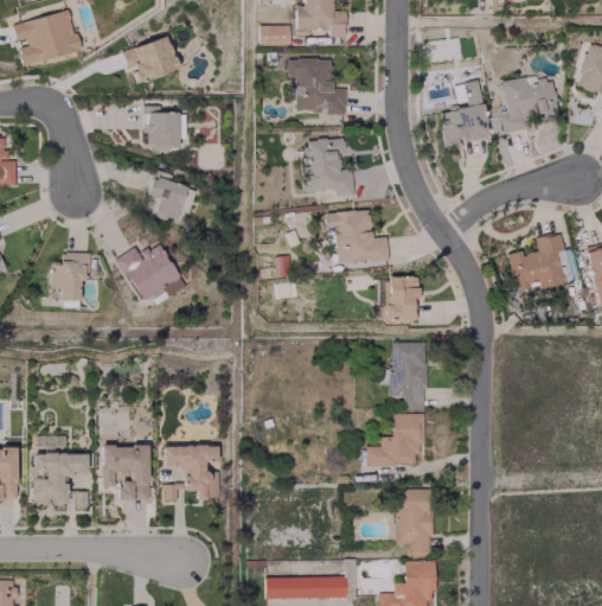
[(298,0),(299,29),(328,29),(328,37),(346,37),(346,11),(333,11),(333,0),(298,0)]
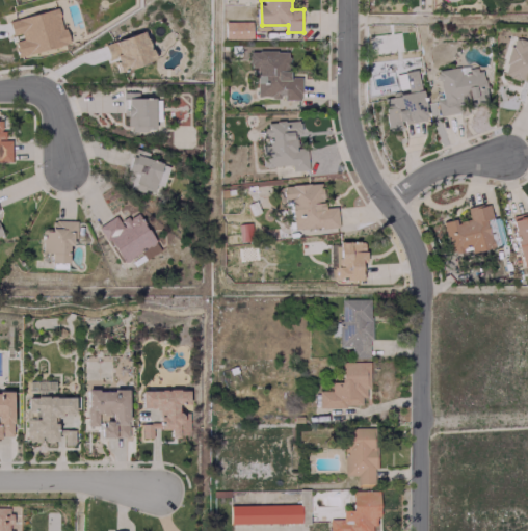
[(11,21),(16,38),(21,56),(71,45),(61,8),(11,21)]
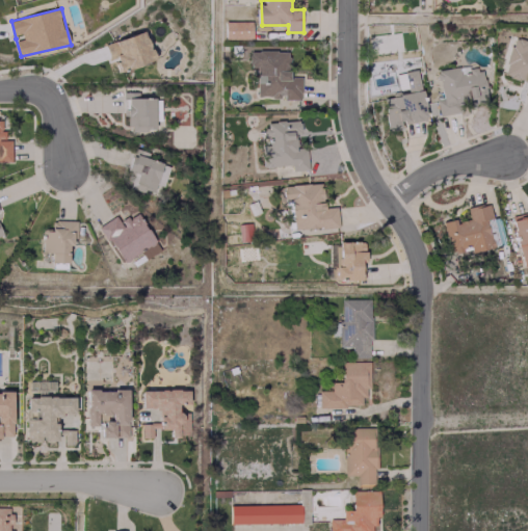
[(254,22),(227,22),(227,40),(254,40),(254,22)]
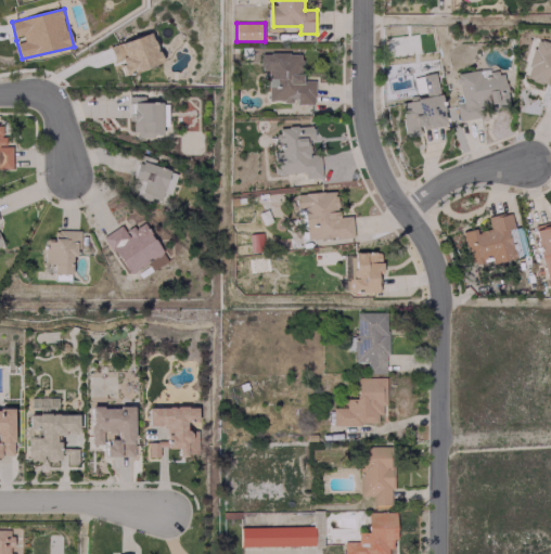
[(165,63),(154,33),(113,47),(118,63),(123,61),(127,75),(165,63)]
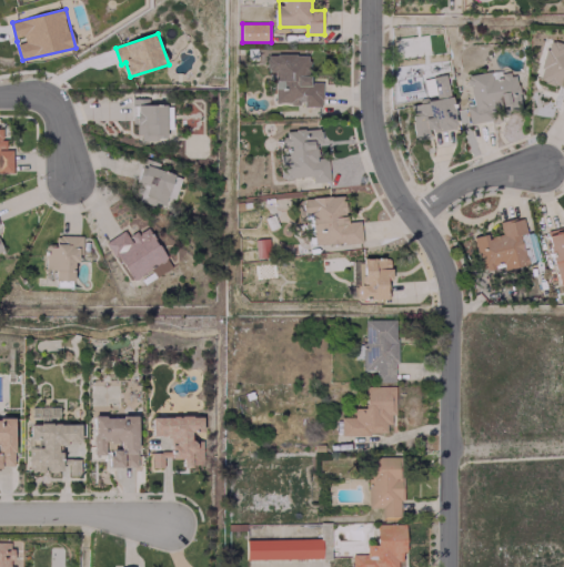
[(563,43),(552,40),(540,81),(563,88),(563,98),(562,102),(563,102),(563,43)]
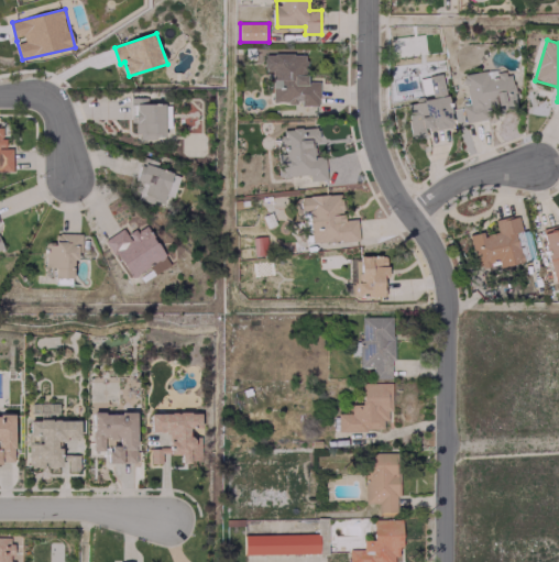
[(266,54),(266,73),(273,73),(273,105),(321,105),(321,83),(309,83),(309,54),(266,54)]
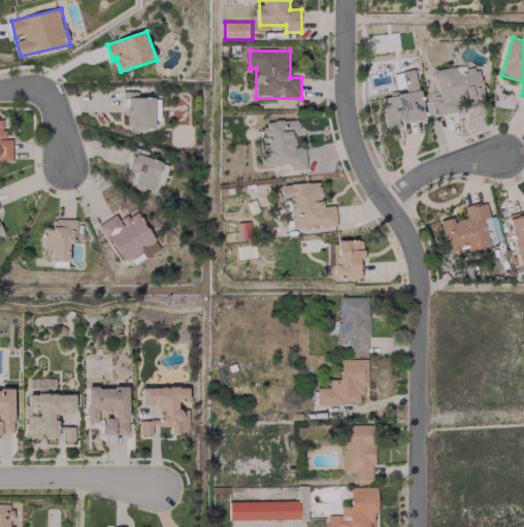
[(438,116),(461,111),(459,102),(470,100),(470,105),(487,103),(481,65),(436,71),(440,98),(435,99),(438,116)]
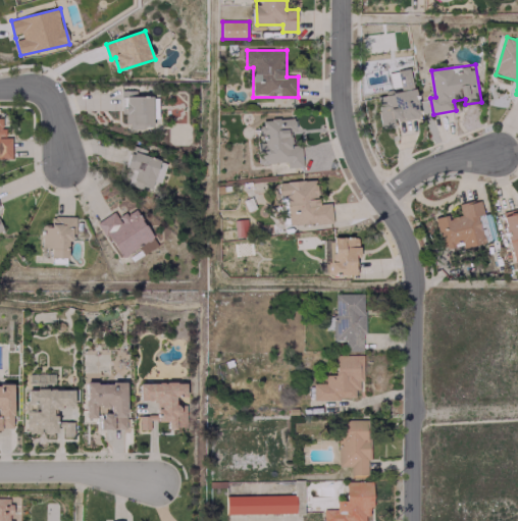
[(399,70),(402,93),(378,97),(382,126),(420,120),(412,68),(399,70)]
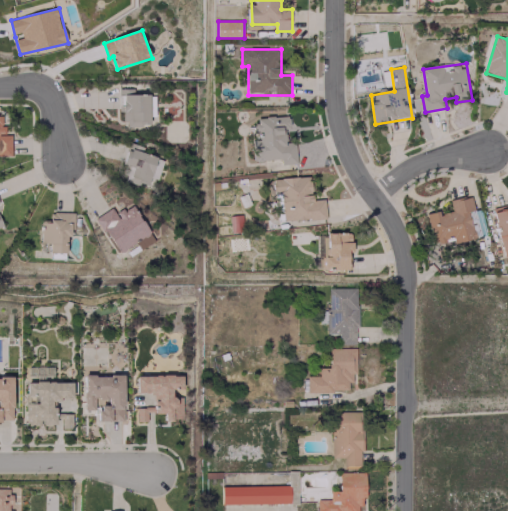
[(151,95),(135,94),(136,89),(123,89),(122,112),(126,112),(126,126),(150,127),(151,95)]
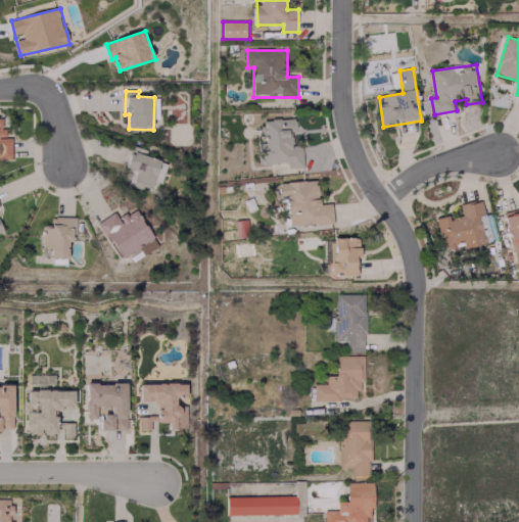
[(0,157),(14,157),(13,138),(5,138),(5,119),(0,119),(0,157)]
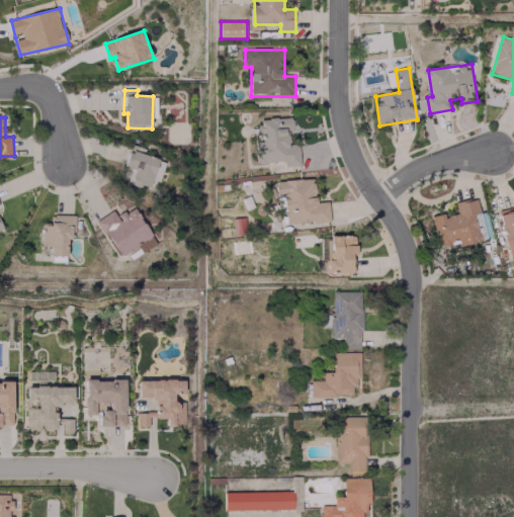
[(258,164),(286,162),(286,167),(303,166),(302,146),(290,146),(289,132),(294,132),(293,117),(259,119),(260,140),(256,140),(258,164)]
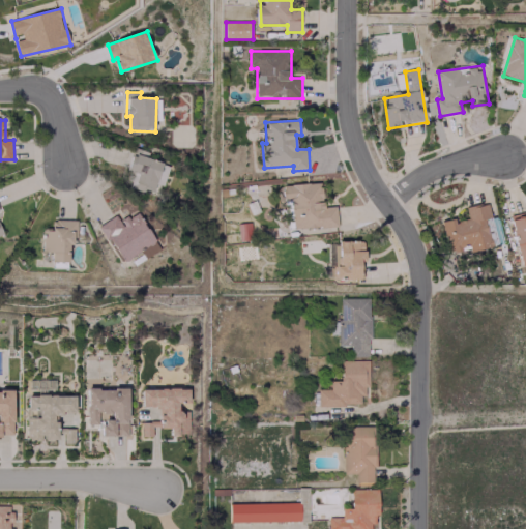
[(151,152),(136,148),(128,171),(135,172),(130,186),(154,194),(157,184),(166,186),(172,165),(149,158),(151,152)]
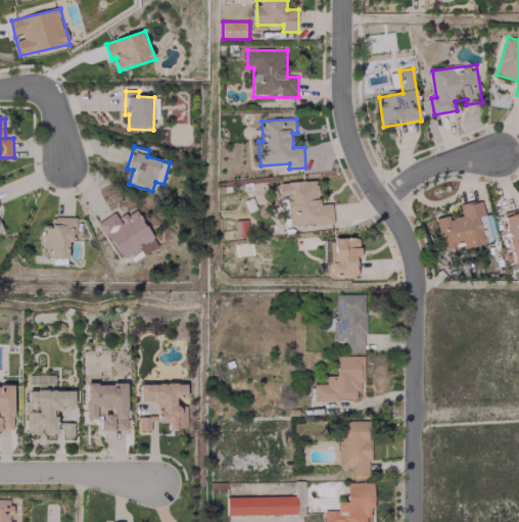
[(333,204),(320,205),(319,181),(281,183),(282,198),(289,198),(290,226),(334,224),(333,204)]
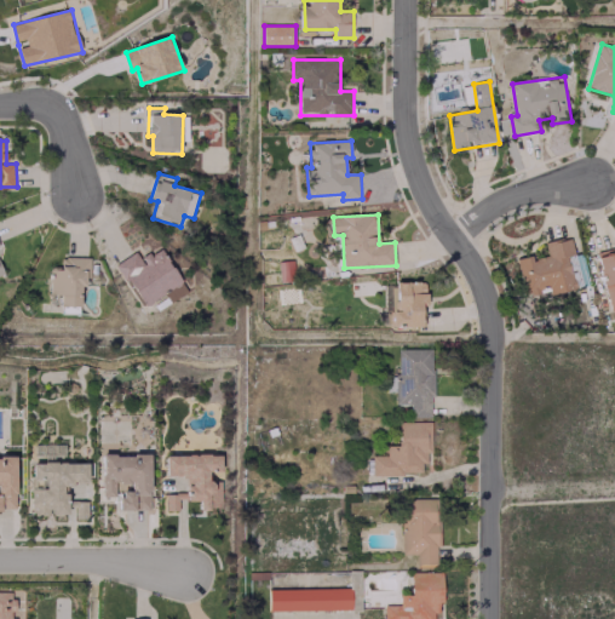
[(585,287),(574,238),(546,242),(550,256),(534,259),(533,256),(518,258),(527,298),(549,293),(549,296),(585,287)]
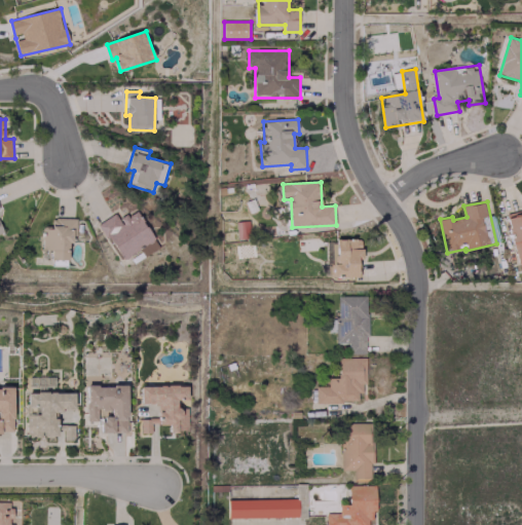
[(135,263),(161,249),(139,210),(121,220),(117,214),(101,224),(122,261),(131,257),(135,263)]
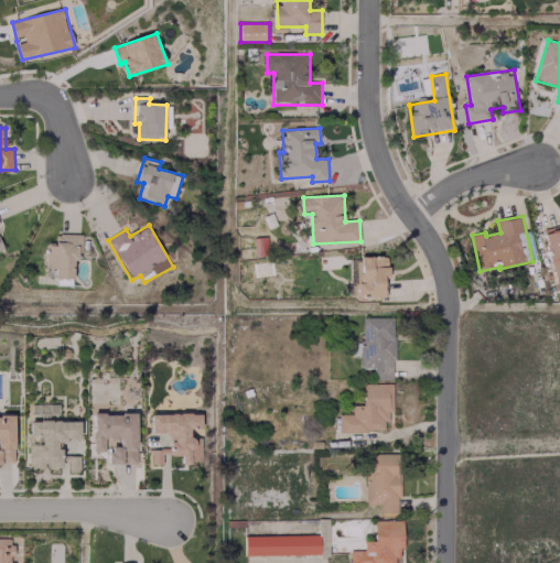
[(556,283),(559,282),(559,225),(545,228),(556,283)]
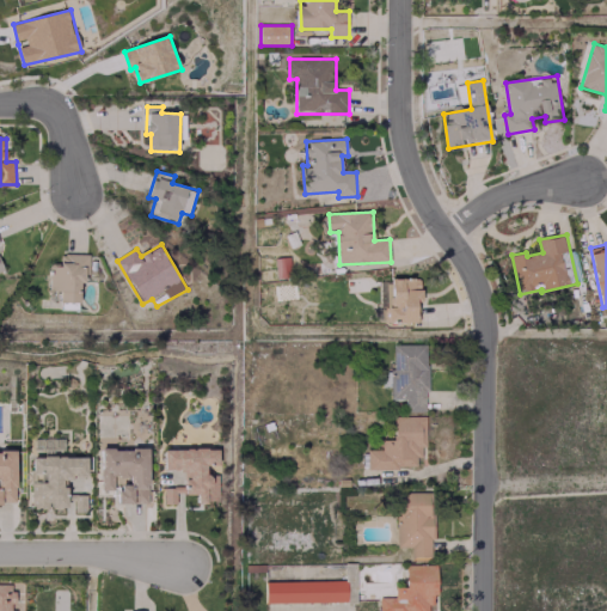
[(50,264),(50,292),(61,292),(61,303),(81,303),(83,275),(90,276),(91,255),(62,254),(62,264),(50,264)]
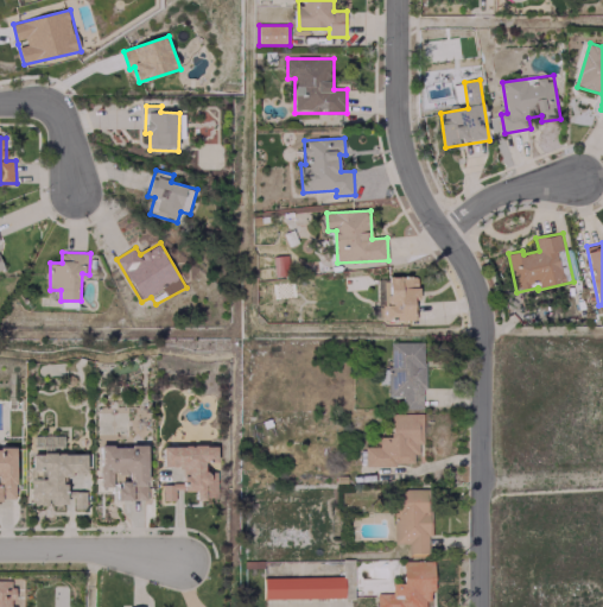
[(292,276),(290,255),(274,257),(278,278),(292,276)]
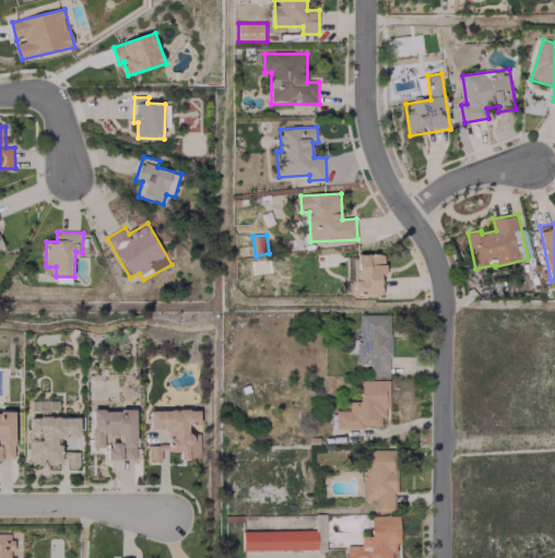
[(386,295),(385,254),(355,256),(356,295),(386,295)]
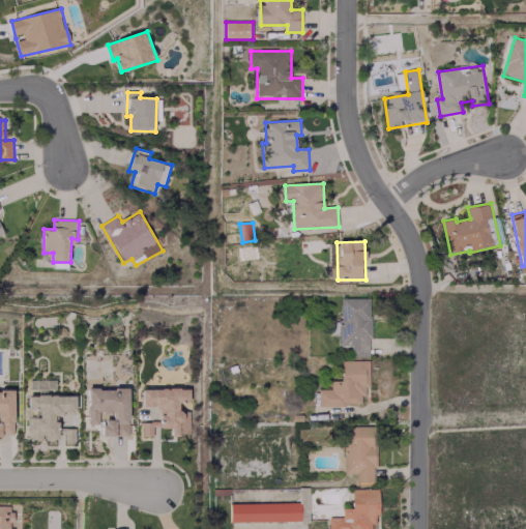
[(372,356),(372,298),(342,299),(342,346),(353,346),(353,357),(372,356)]
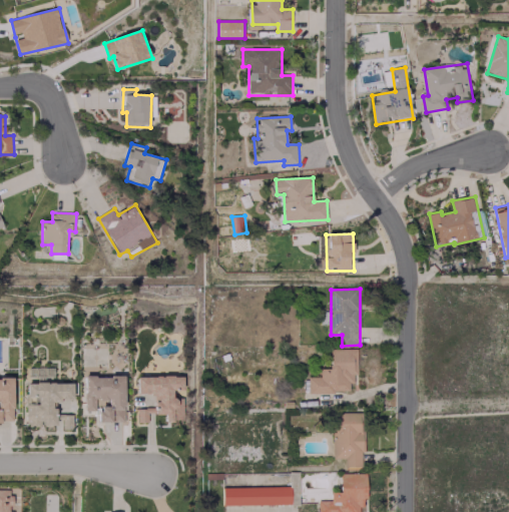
[(358,350),(332,349),(332,370),(322,370),(322,377),(310,377),(310,394),(337,394),(337,391),(351,391),(351,383),(358,383),(358,350)]
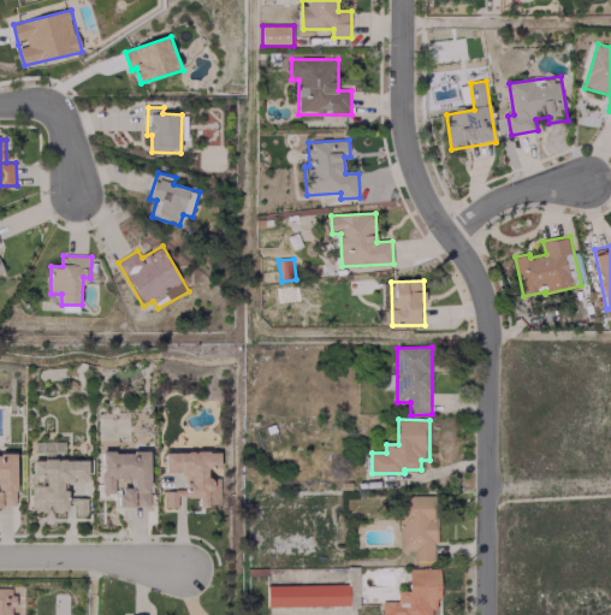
[(152,451),(104,451),(104,494),(117,494),(117,482),(120,482),(120,507),(152,507),(152,451)]
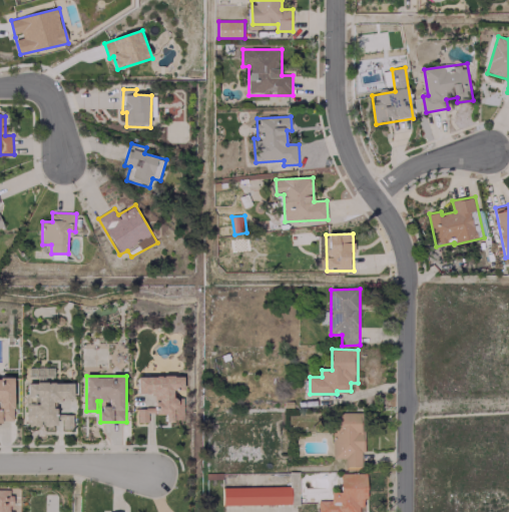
[(138,376),(138,394),(156,394),(156,408),(138,408),(138,423),(149,423),(149,414),(166,414),(166,421),(185,421),(184,398),(174,398),(174,390),(184,390),(184,376),(138,376)]
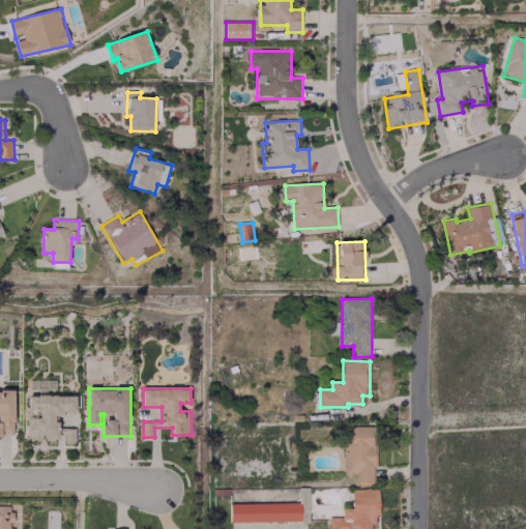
[(16,391),(0,390),(0,436),(15,437),(16,391)]
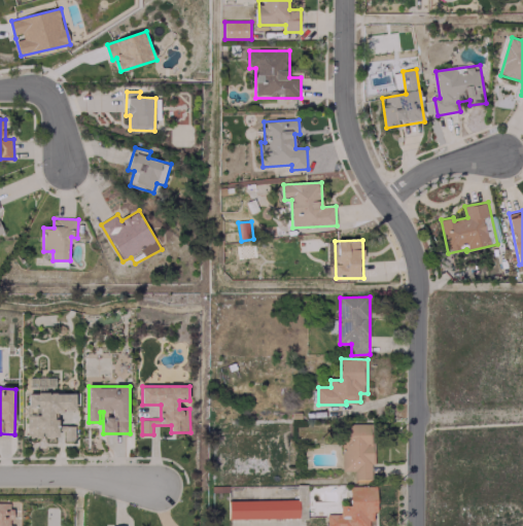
[(76,393),(29,393),(29,408),(36,408),(36,415),(29,415),(29,437),(58,437),(58,412),(76,412),(76,393)]
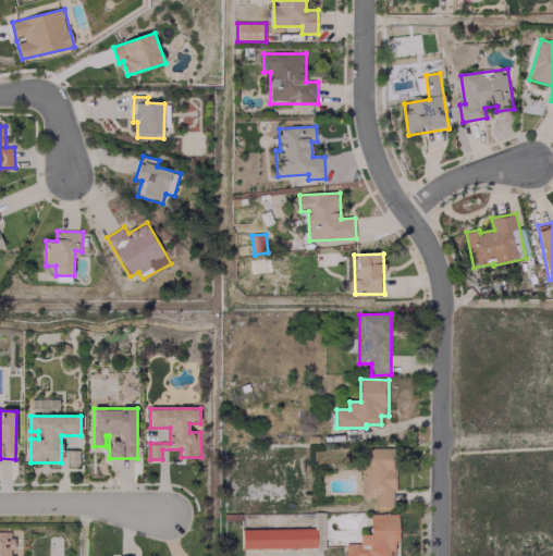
[(396,507),(395,448),(364,448),(364,498),(377,498),(377,508),(396,507)]
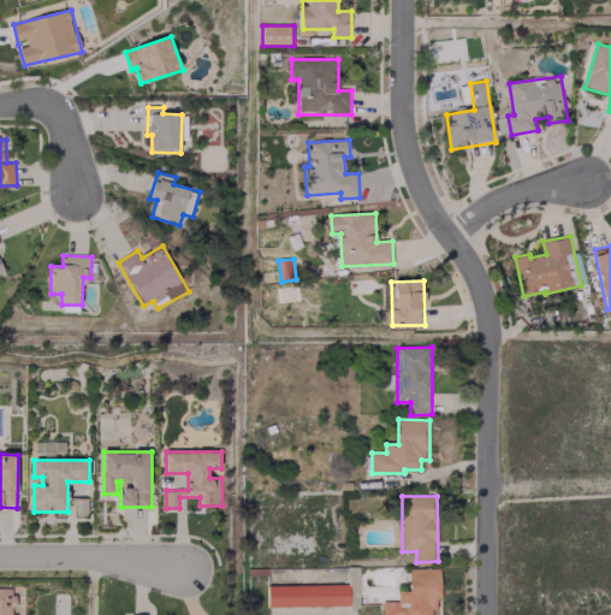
[(89,516),(89,498),(78,498),(77,515),(89,516)]
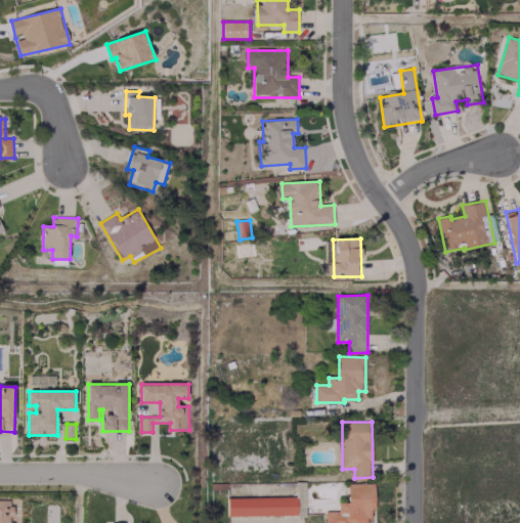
[(327,512),(326,522),(367,522),(369,517),(375,517),(375,484),(349,484),(349,504),(340,504),(340,512),(327,512)]
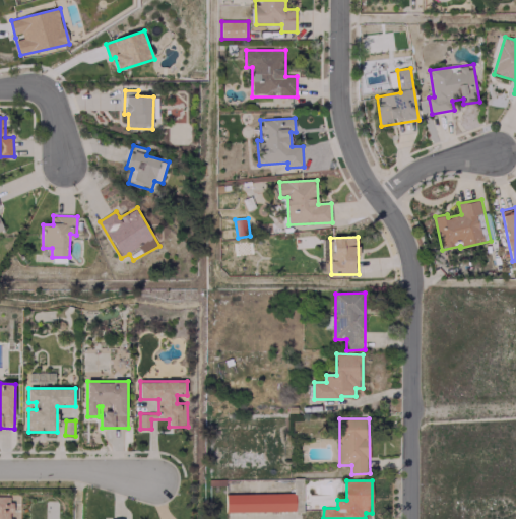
[(227,495),(228,513),(297,511),(297,494),(227,495)]
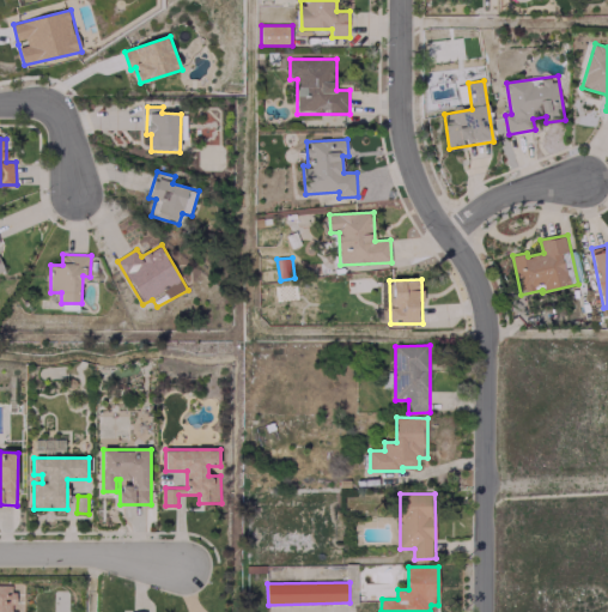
[(16,611),(17,604),(16,604),(16,585),(0,585),(0,611),(16,611)]
